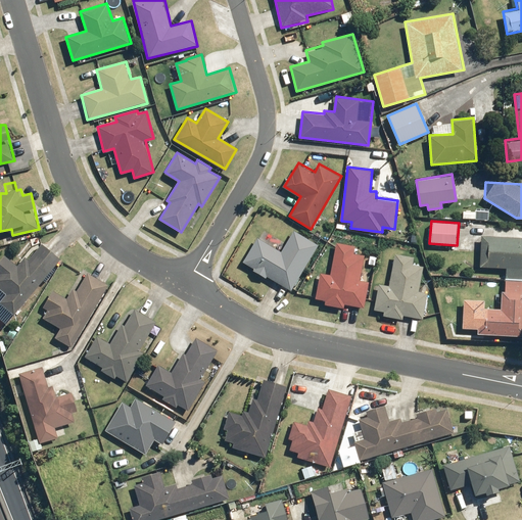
[(257,237),(243,261),(253,268),(251,271),(265,279),(267,277),(290,291),(320,244),(293,228),(286,241),(275,234),(270,244),(257,237)]
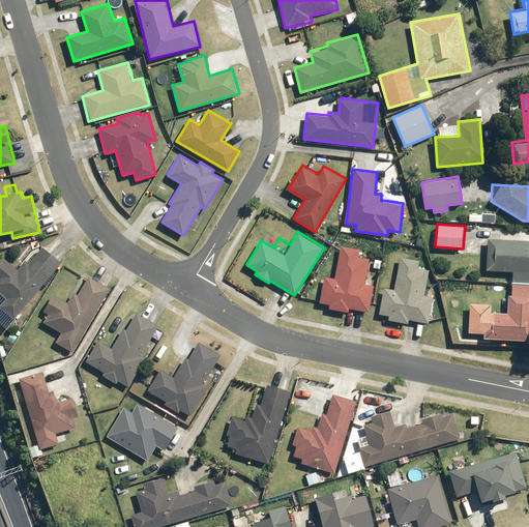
[(528,241),(487,238),(485,270),(512,272),(511,282),(528,282),(528,241)]
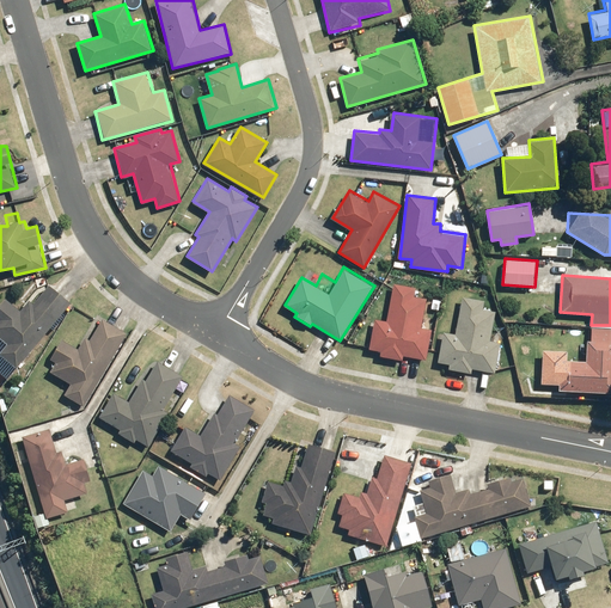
[(25,307),(11,296),(0,308),(0,317),(1,318),(0,319),(0,331),(12,342),(1,354),(20,369),(79,299),(52,276),(25,307)]
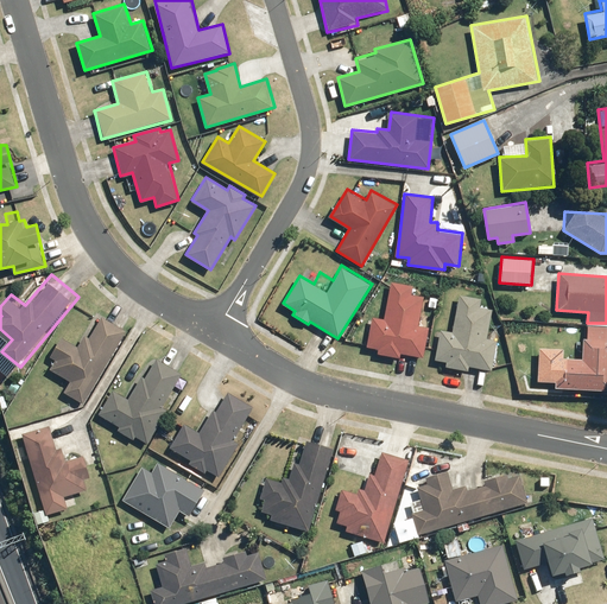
[(410,284),(390,283),(386,319),(371,318),(367,347),(378,348),(377,355),(400,358),(402,354),(424,356),(428,325),(419,324),(423,296),(409,293),(410,284)]
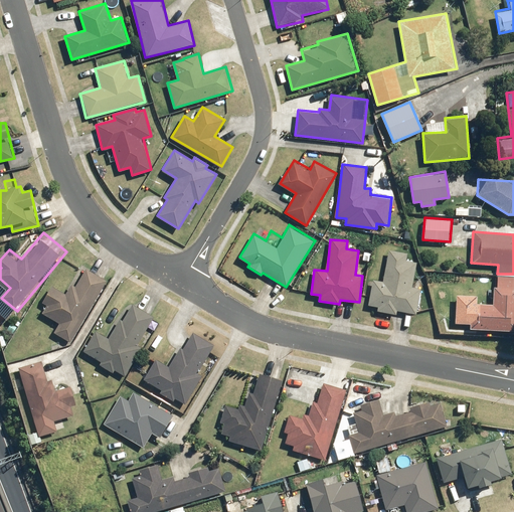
[(406,250),(387,247),(382,281),(370,279),(366,305),(376,307),(376,313),(396,316),(397,311),(418,315),(422,287),(413,286),(417,261),(405,259),(406,250)]
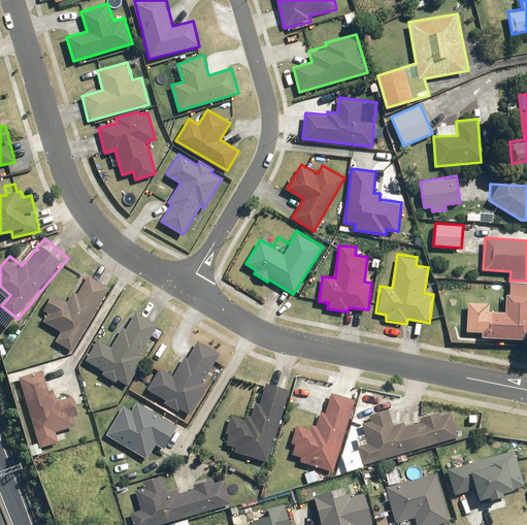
[(54,292),(43,309),(48,312),(43,322),(60,331),(54,341),(73,352),(109,286),(89,274),(77,294),(72,292),(68,299),(54,292)]
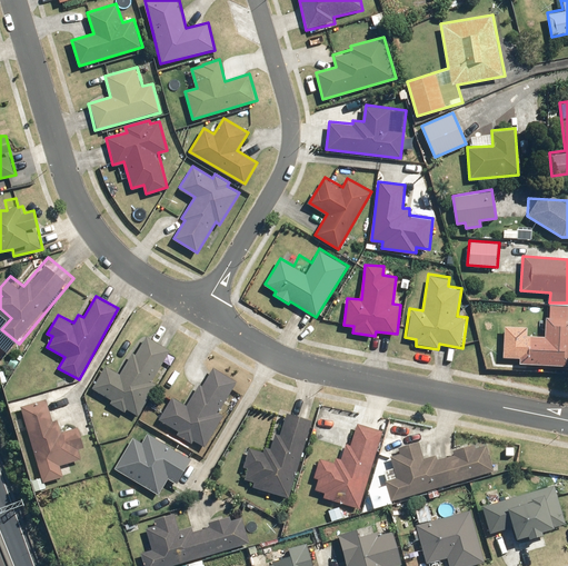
[(527,326),(502,325),(500,358),(517,359),(517,365),(567,368),(567,306),(548,306),(548,317),(545,316),(544,335),(527,334),(527,326)]
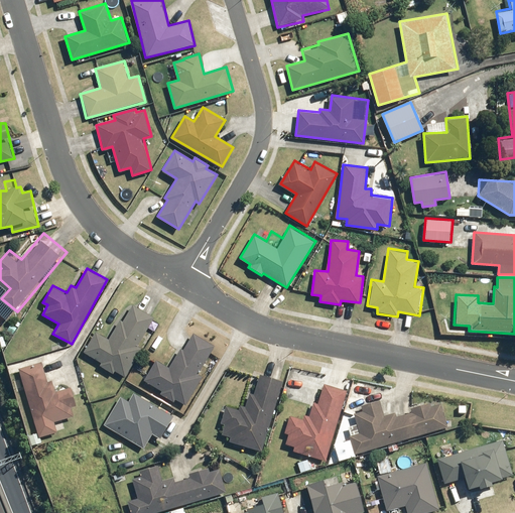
[(137,345),(154,316),(130,301),(108,338),(96,331),(83,353),(94,360),(91,364),(100,370),(102,367),(114,375),(116,371),(127,378),(144,349),(137,345)]
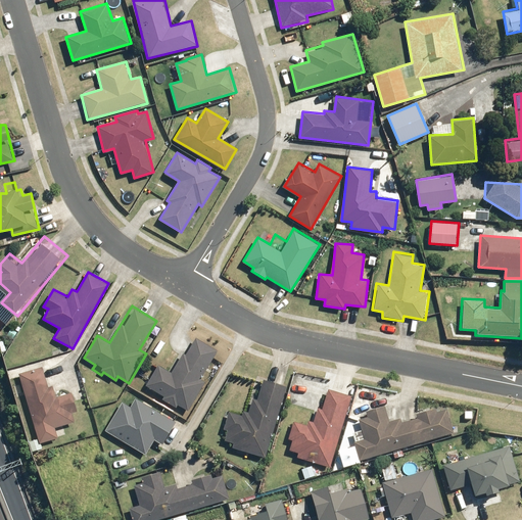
[(156,363),(144,387),(163,397),(162,399),(177,407),(178,405),(191,411),(204,384),(201,382),(218,350),(191,337),(184,351),(180,349),(171,369),(156,363)]
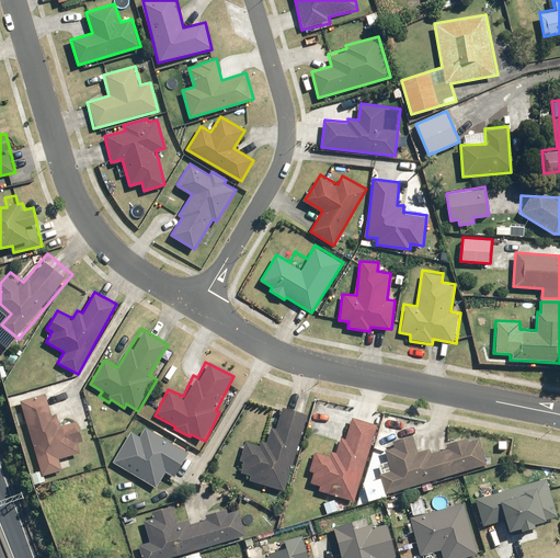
[(78,442),(82,441),(77,419),(58,423),(56,413),(52,414),(45,391),(20,398),(40,475),(64,469),(60,457),(80,453),(78,442)]
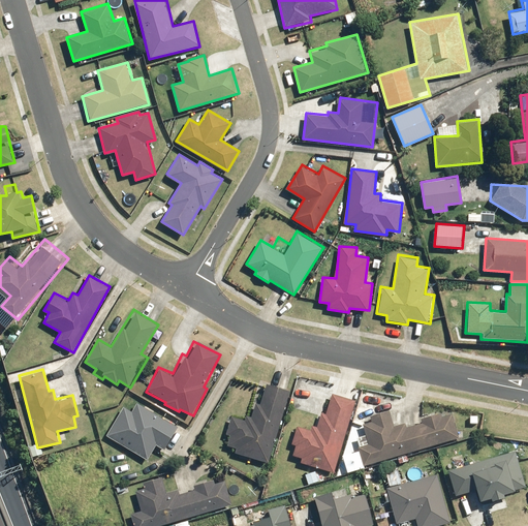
[(290,391),(265,383),(255,418),(245,414),(244,418),(231,413),(225,434),(229,435),(226,445),(236,449),(235,452),(270,462),(290,391)]
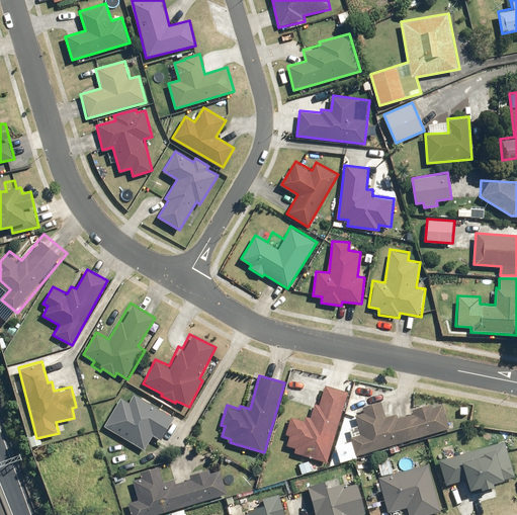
[(327,463),(348,392),(325,384),(319,406),(313,404),(310,417),(304,416),(303,419),(290,416),(284,436),(288,437),(285,446),(293,448),(292,453),(327,463)]
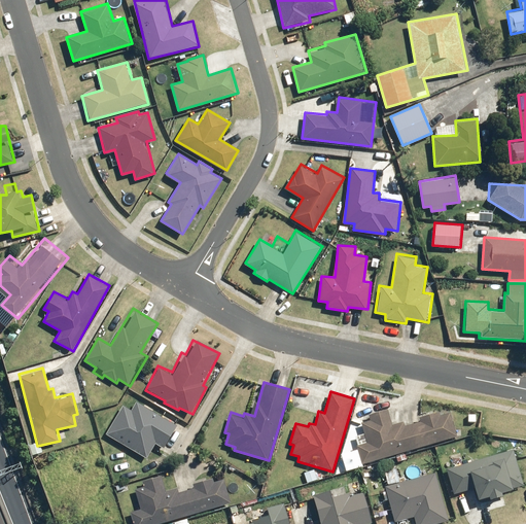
[(155,443),(164,448),(178,425),(136,399),(130,409),(124,405),(106,432),(147,457),(155,443)]
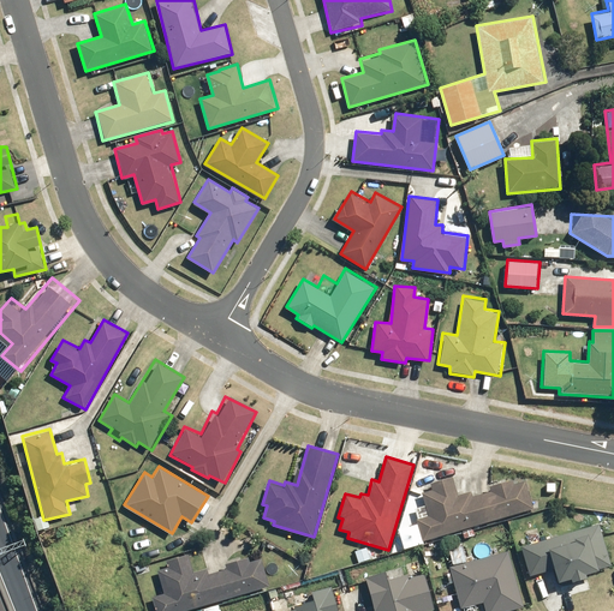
[(453,474),(431,480),(433,487),(421,491),(428,515),(416,517),(422,540),(535,508),(526,480),(517,484),(513,473),(490,479),(493,489),(471,495),(470,489),(458,492),(453,474)]
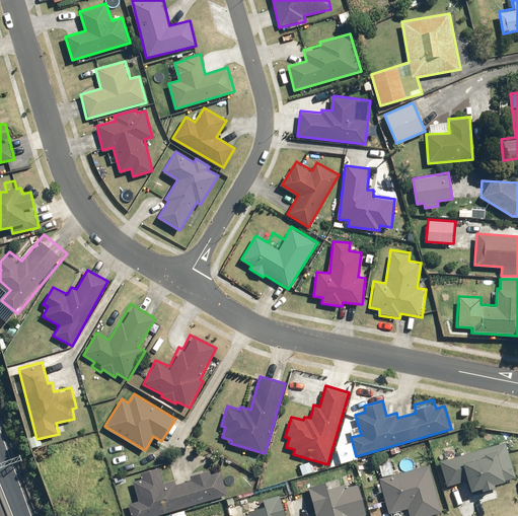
[(454,441),(443,444),(445,454),(456,451),(454,441)]
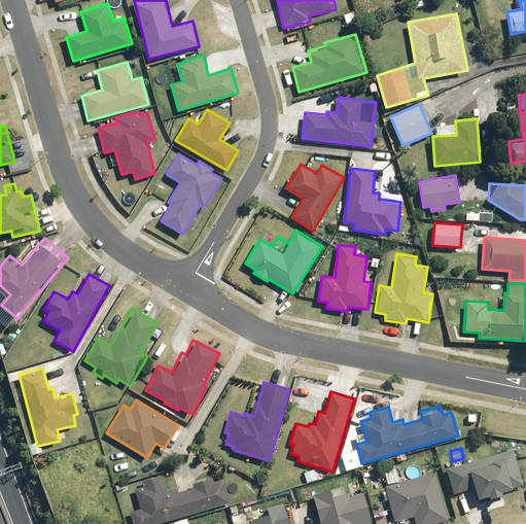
[(512,490),(524,486),(514,450),(448,467),(455,493),(474,489),(477,501),(486,498),(488,502),(502,498),(501,493),(512,491),(512,490)]
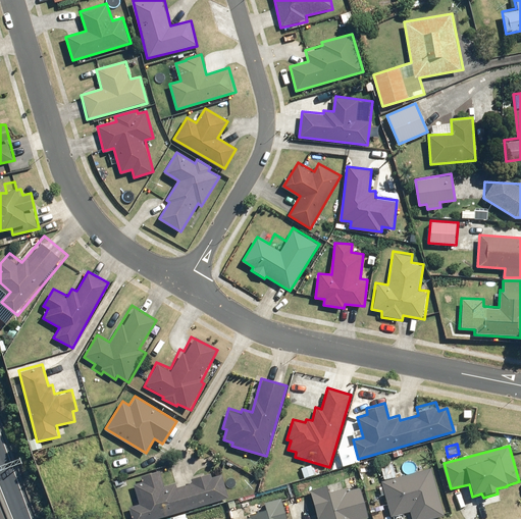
[(392,457),(380,459),(384,474),(396,472),(392,457)]
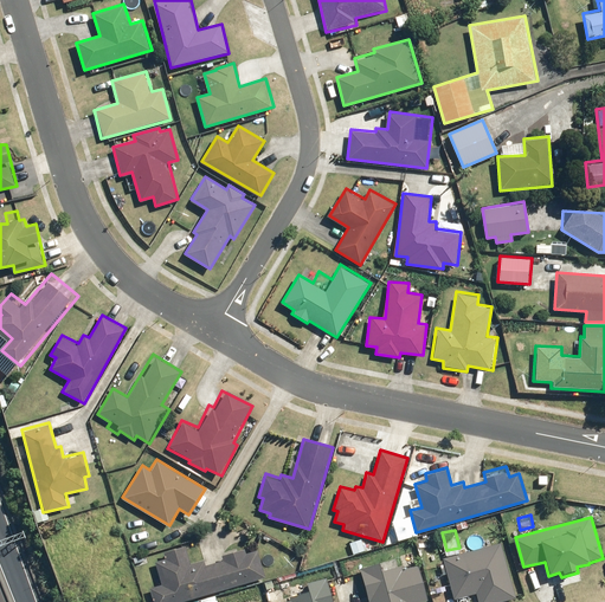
[(360,536),(348,541),(353,555),(365,550),(360,536)]
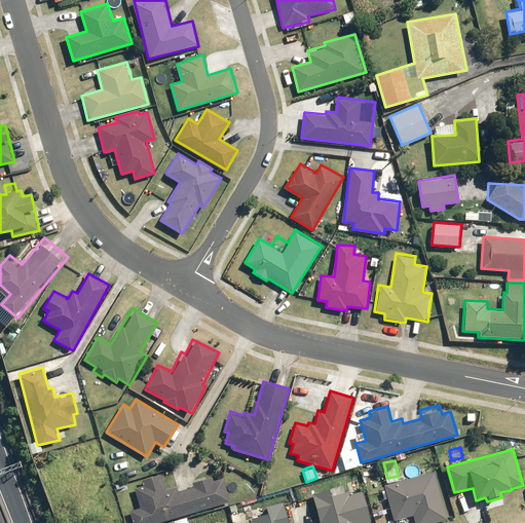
[(383,484),(392,520),(413,515),(415,522),(433,522),(446,520),(435,471),(383,484)]
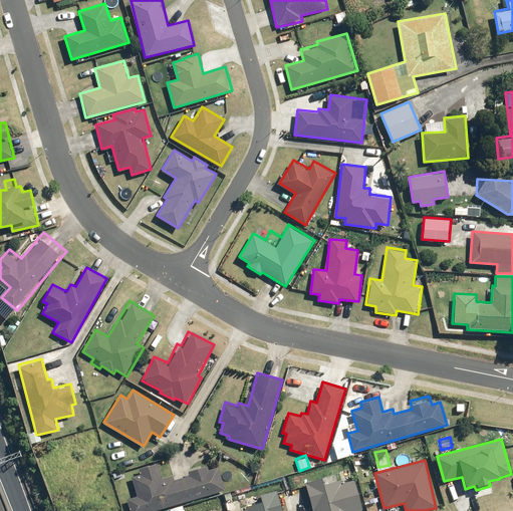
[(159,463),(140,468),(141,473),(131,475),(137,495),(126,498),(130,510),(150,510),(225,491),(217,462),(188,470),(189,473),(174,477),(173,474),(163,477),(159,463)]
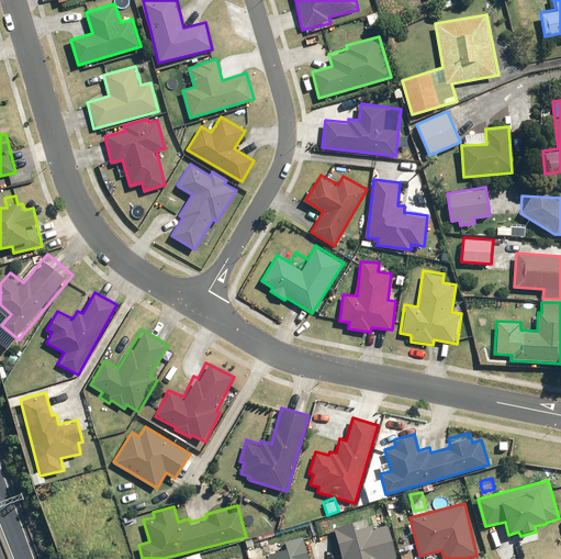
[(394,558),(396,558),(389,523),(371,526),(369,517),(333,525),(340,558),(394,558)]
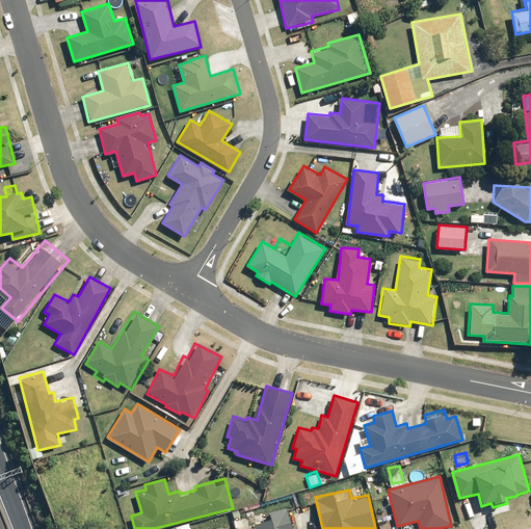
[(254,528),(248,528),(294,528),(290,507),(268,511),(269,518),(253,521),(254,528)]
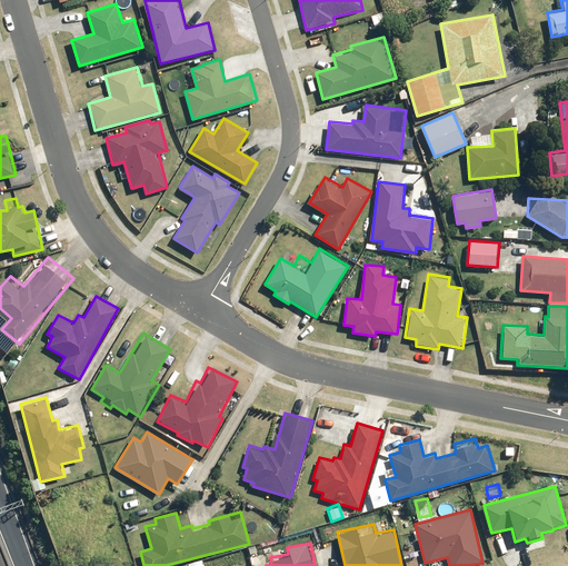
All buildings are outlined.
